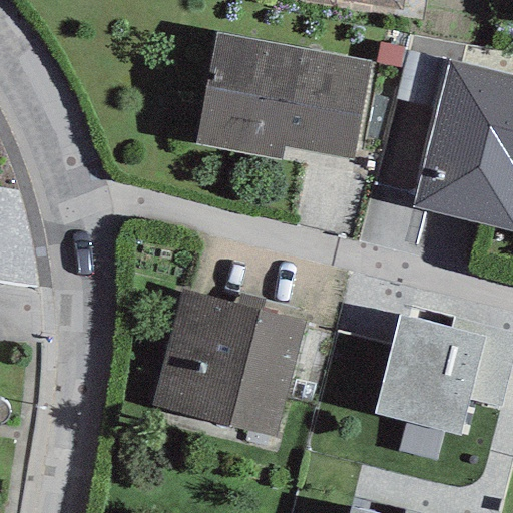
[(298,0),(334,6),(335,0),(401,11),(402,0),(298,0)]
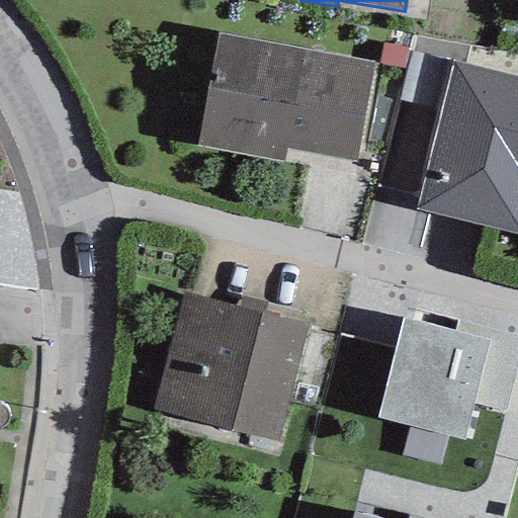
[(372,63),(216,33),(196,146),(282,161),(285,149),(355,161),(372,63)]
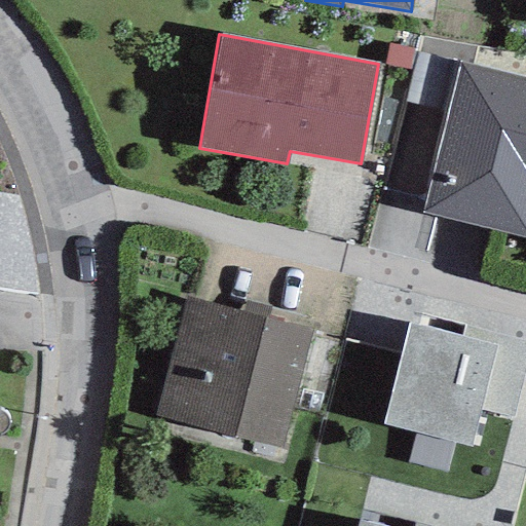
[(387,44),(383,65),(409,70),(412,49),(387,44)]
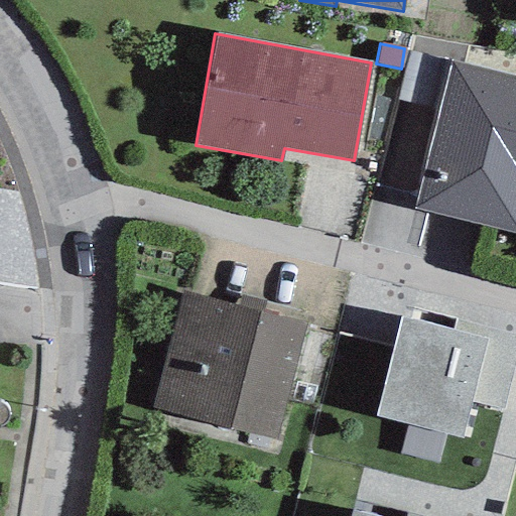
[(515,77),(450,60),(414,209),(515,234),(515,77)]
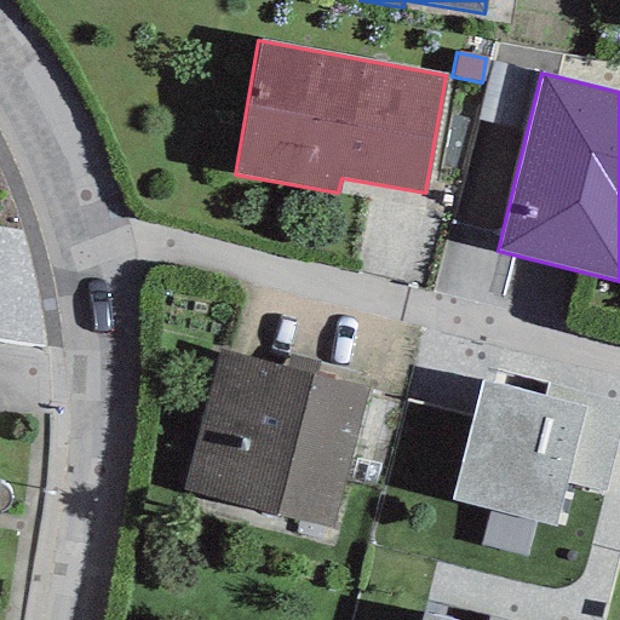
[(287,367),(218,350),(183,491),(331,529),(368,389),(316,377),(287,367)]
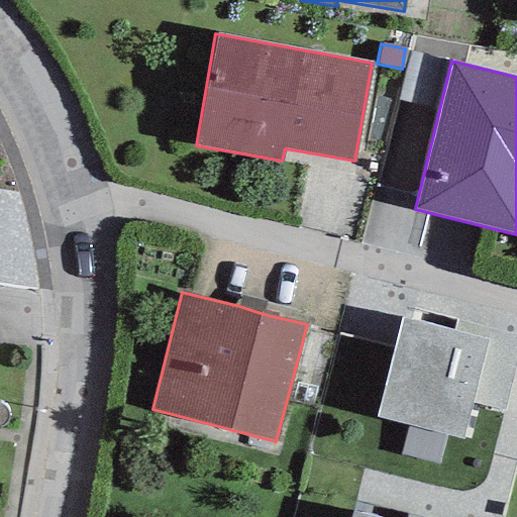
[(242,296),(239,306),(264,314),(267,303),(242,296)]
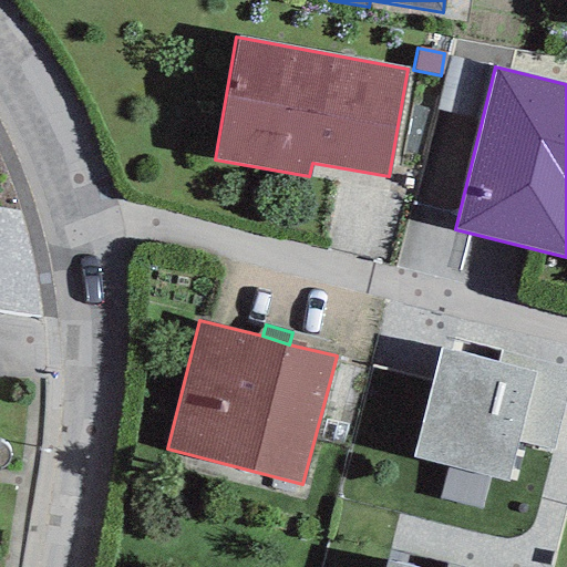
[(535,372),(497,363),(440,348),(411,459),(506,483),(517,442),(535,372)]
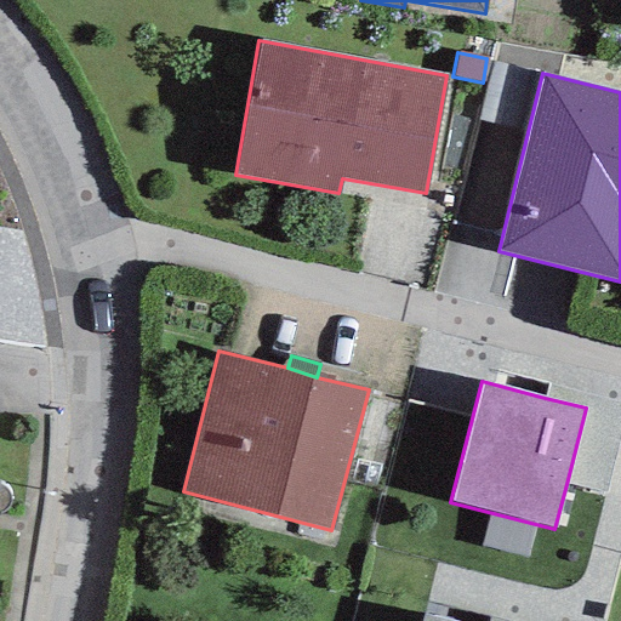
[(586,408),(567,484),(604,494),(620,428),(620,403),(548,385),(545,398),(586,408)]
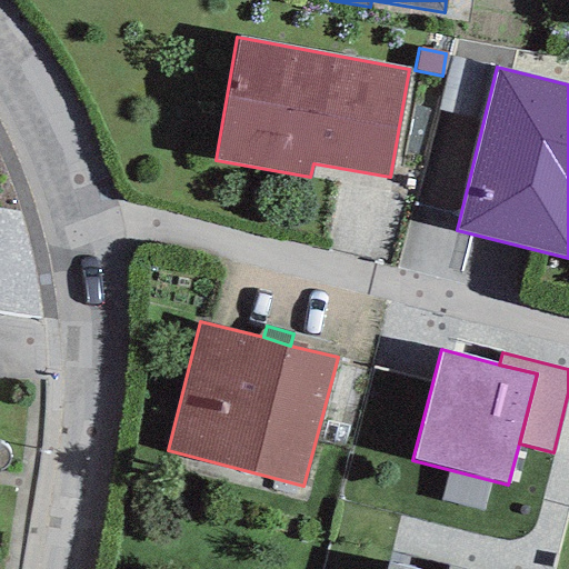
All buildings are outlined.
